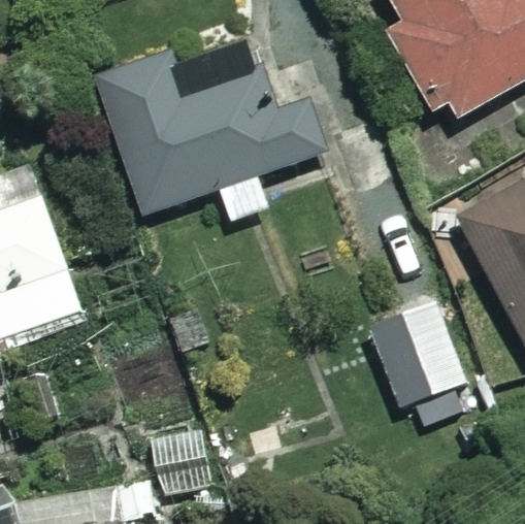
[(371,0),(440,126),(524,78),(524,0),(371,0)]
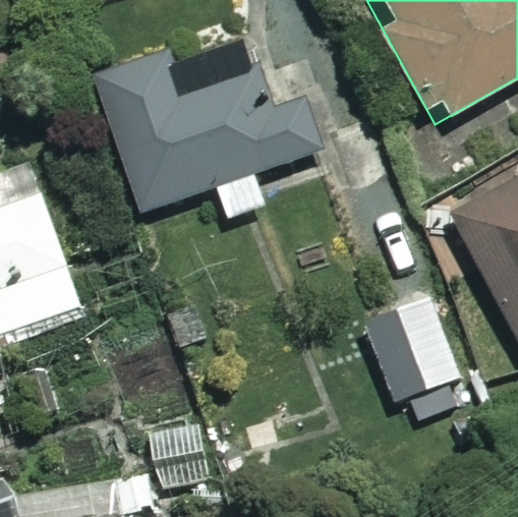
[(270,74),(255,35),(165,67),(161,56),(93,79),(139,213),(216,185),(227,220),(266,207),(253,173),(326,148),(297,64),(270,74)]
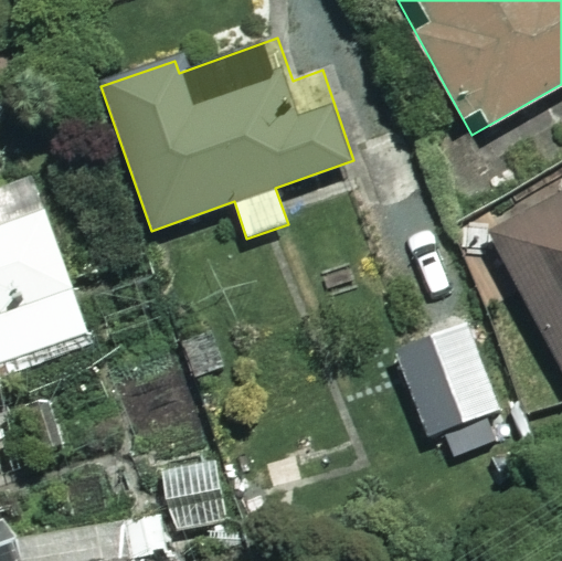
[(561,198),(491,235),(561,369),(561,198)]
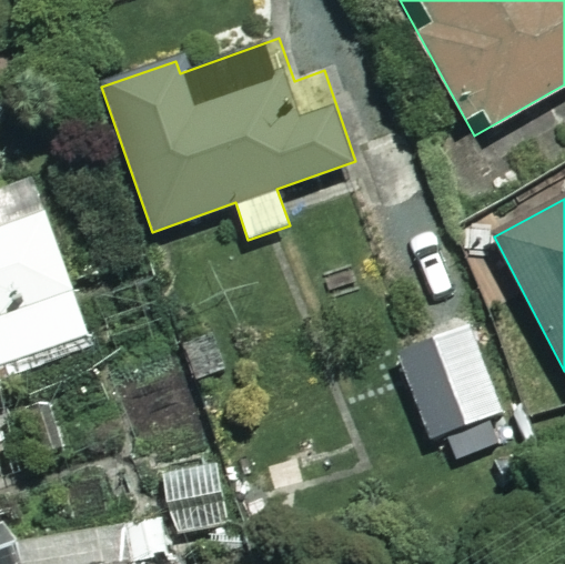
[(0,363),(87,333),(43,212),(0,227),(0,363)]
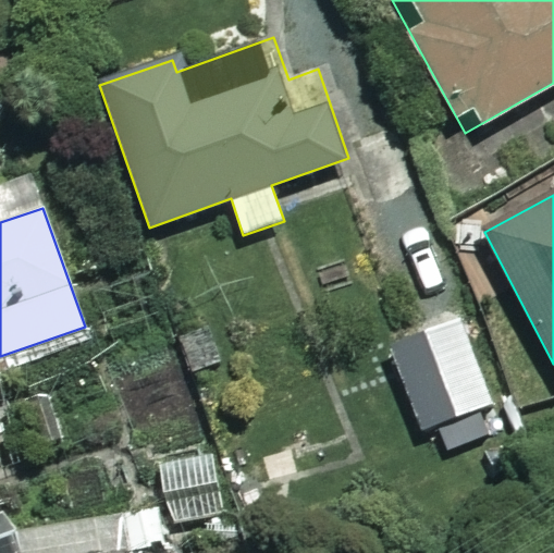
[(222,510),(207,453),(157,466),(173,524),(222,510)]
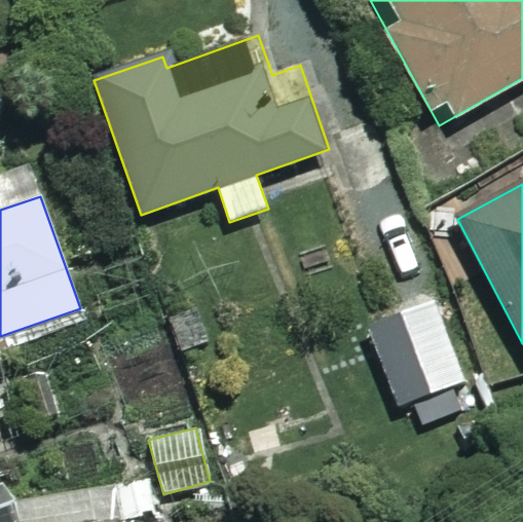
[(125,521),(116,483),(19,509),(22,521),(125,521)]
